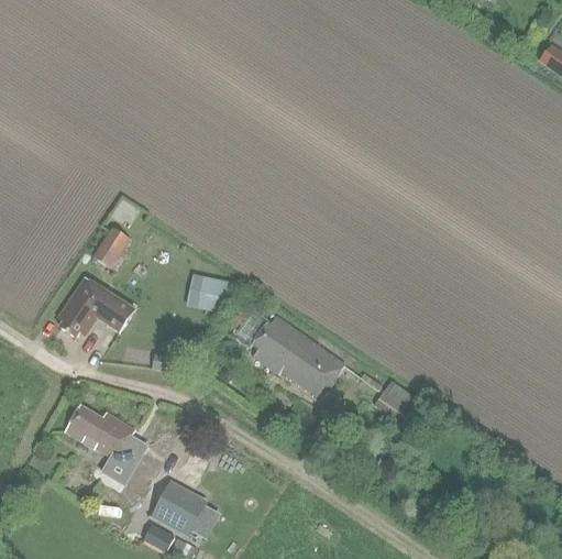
[(561,52),(550,42),(536,61),(561,80),(561,52)]
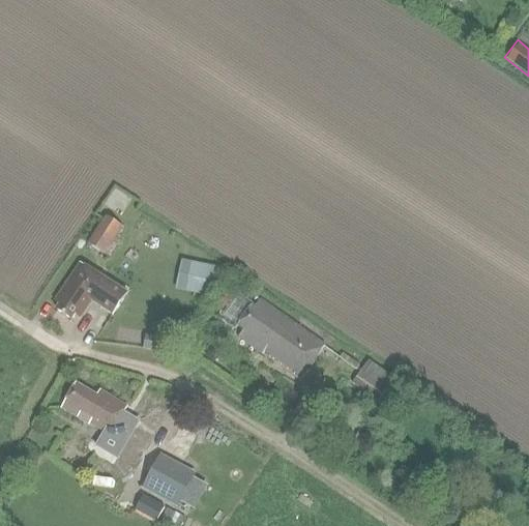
[(105,213),(86,240),(104,253),(122,225),(118,222),(105,213)]
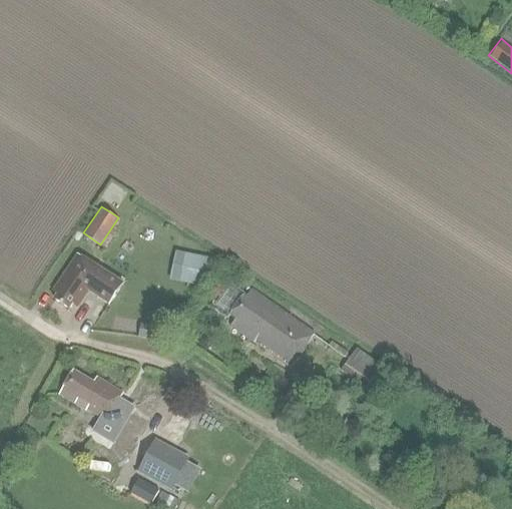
[(210,256),(175,248),(169,278),(186,282),(186,284),(204,288),(210,256)]
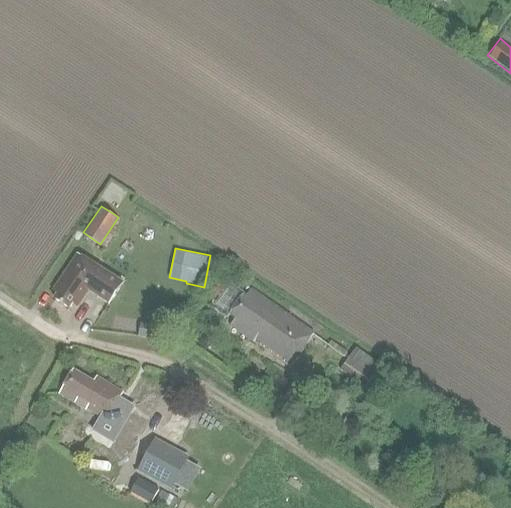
[(120,279),(75,250),(50,287),(55,290),(51,297),(66,307),(70,301),(76,304),(87,288),(107,300),(120,279)]
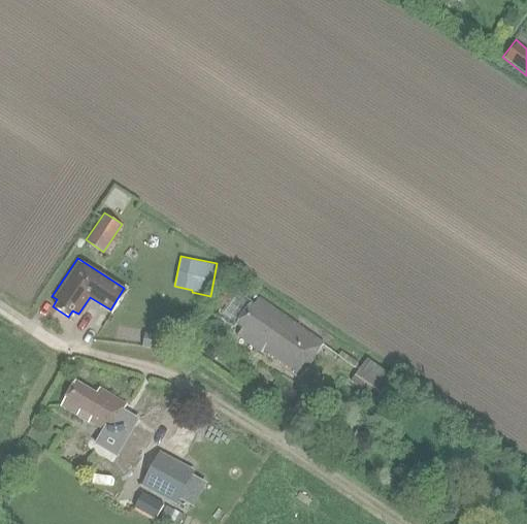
[(259,295),(253,303),(250,301),(236,321),(242,325),(236,333),(259,349),(260,348),(298,374),(323,339),(259,295)]
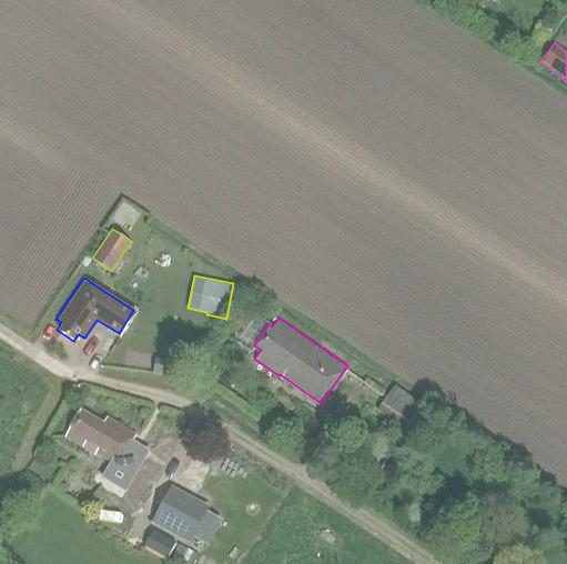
[(154,356),(153,371),(170,373),(172,359),(154,356)]
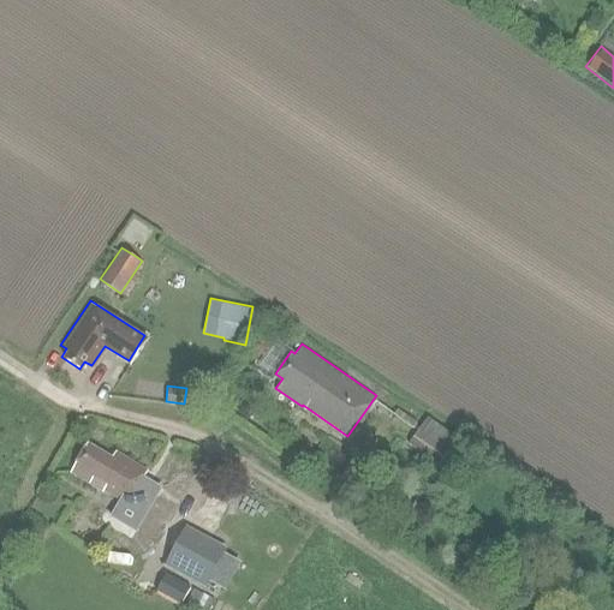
[(423,413),(404,442),(433,461),(452,432),(423,413)]
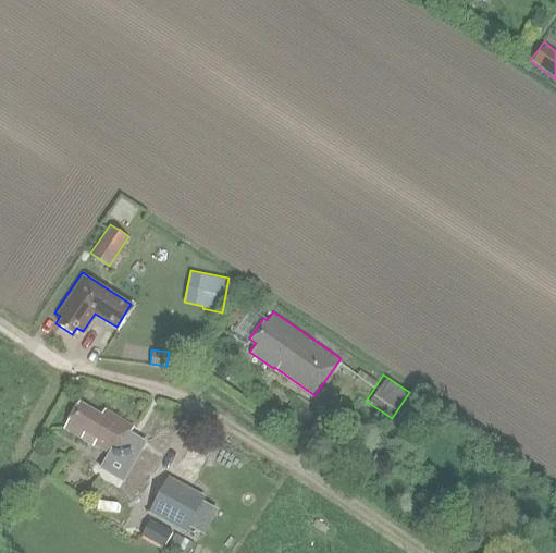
[(79,398),(64,426),(93,442),(94,440),(110,450),(100,466),(122,479),(141,445),(126,435),(133,424),(103,406),(100,412),(79,398)]
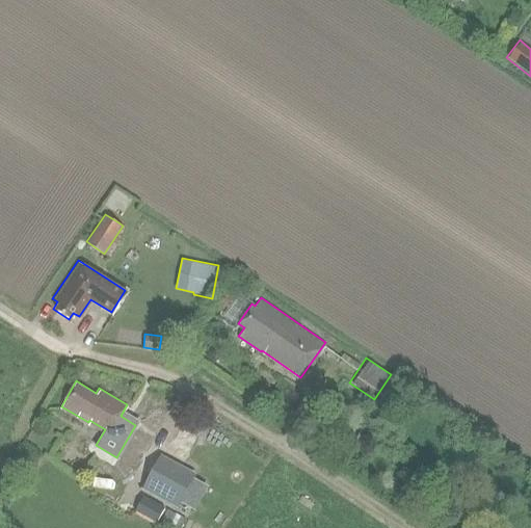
[(192,477),(157,457),(140,489),(176,507),(177,504),(186,509),(194,494),(186,489),(192,477)]
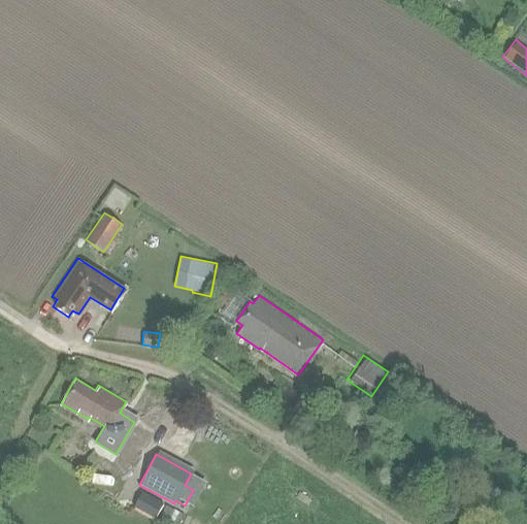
[(163,502),(141,491),(133,505),(155,517),(163,502)]
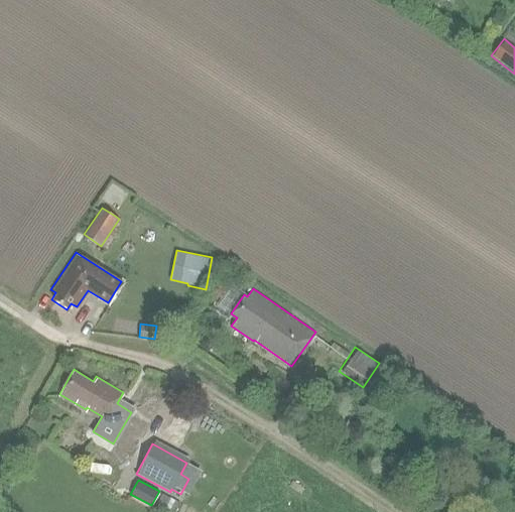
[(171,498),(160,492),(155,501),(167,507),(171,498)]
